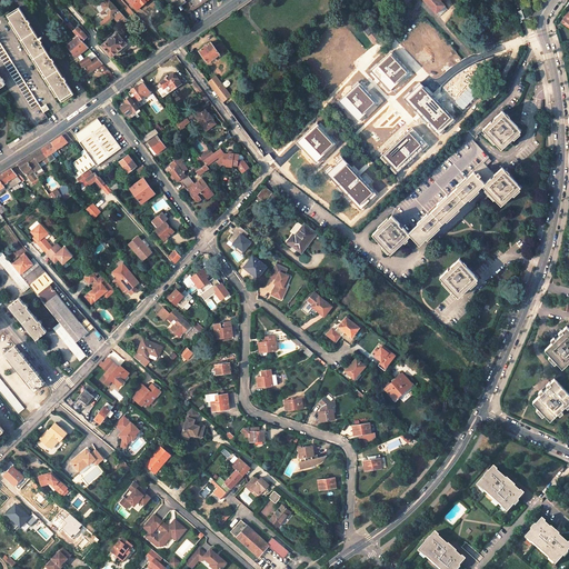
[(120,12),(109,0),(93,0),(91,2),(97,7),(96,8),(101,15),(106,10),(111,16),(112,15),(115,18),(120,12)]
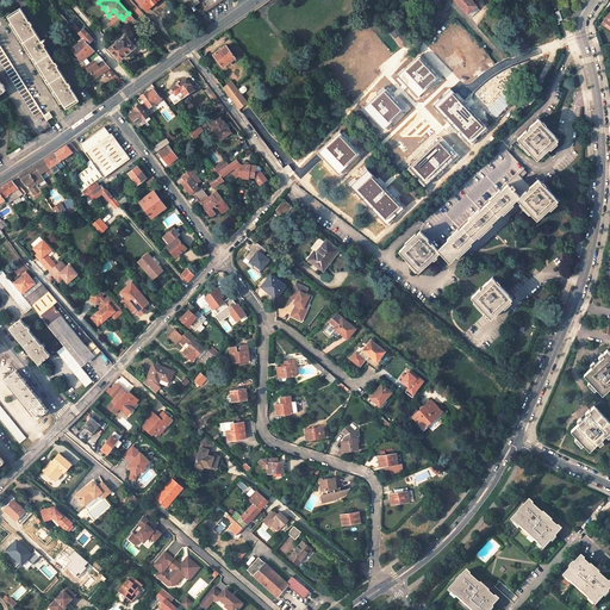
[(139,0),(148,10),(159,0),(139,0)]
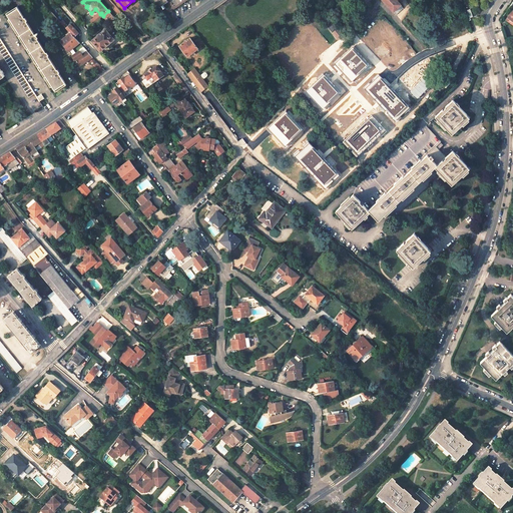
[(149,0),(157,9),(161,6),(163,5),(168,2),(166,0),(149,0)]
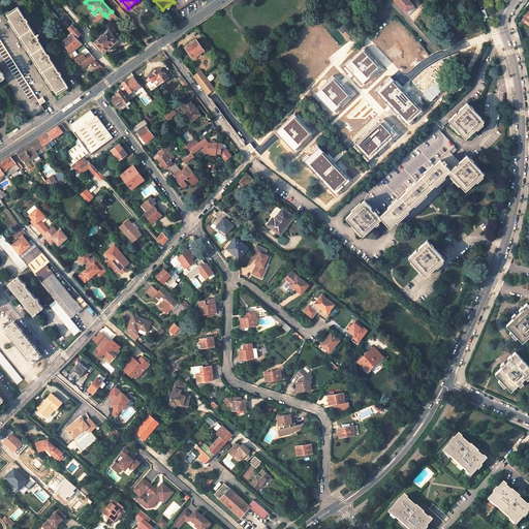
[(394,0),(406,16),(413,9),(411,5),(407,1),(408,0),(394,0)]
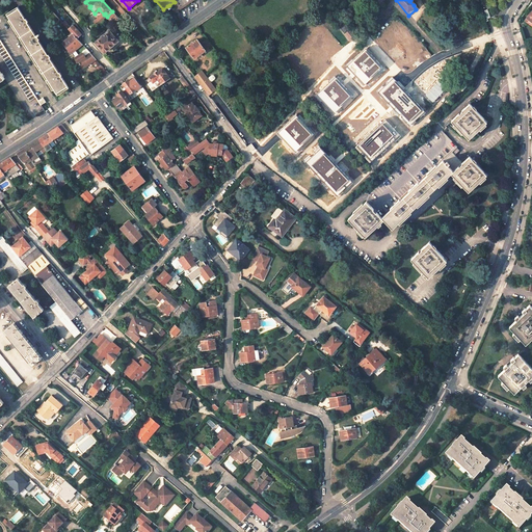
[(19,8),(7,16),(57,94),(63,89),(69,86),(61,76),(62,75),(61,74),(60,72),(59,73),(50,58),(51,57),(49,54),(48,54),(40,40),(37,36),(40,35),(40,34),(36,35),(28,22),(26,19),(19,8)]
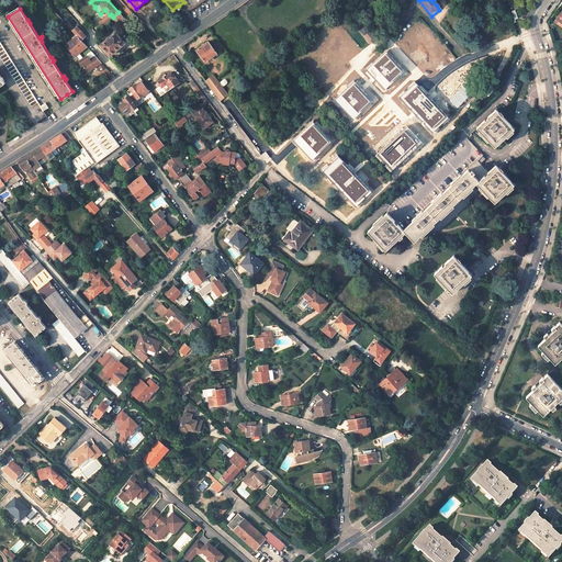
[(119,12),(113,18),(114,19),(115,18),(117,19),(119,18),(123,23),(124,22),(126,20),(119,12)]
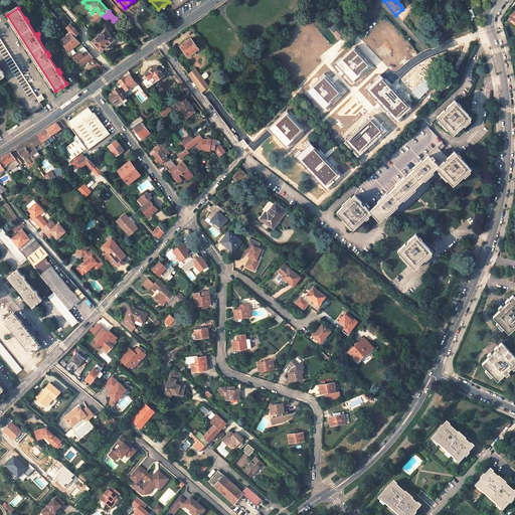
[(326,24),(337,39),(342,35),(331,20),(329,22),(326,24)]
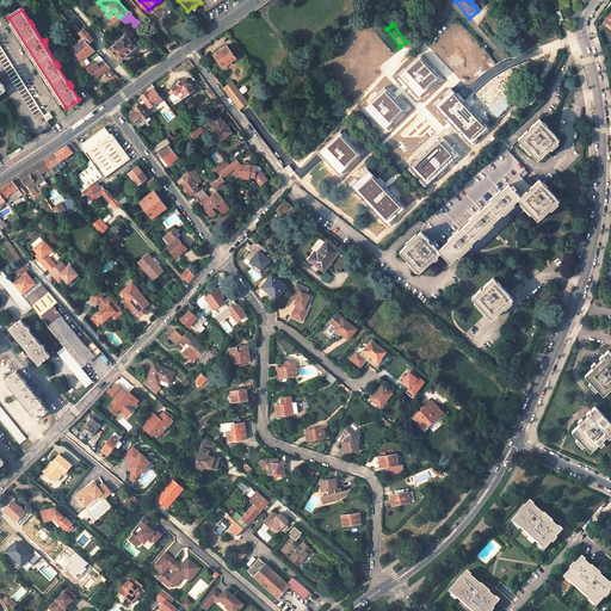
[(80,29),(76,31),(81,37),(84,39),(88,44),(94,39),(84,29),(81,31),(80,29)]
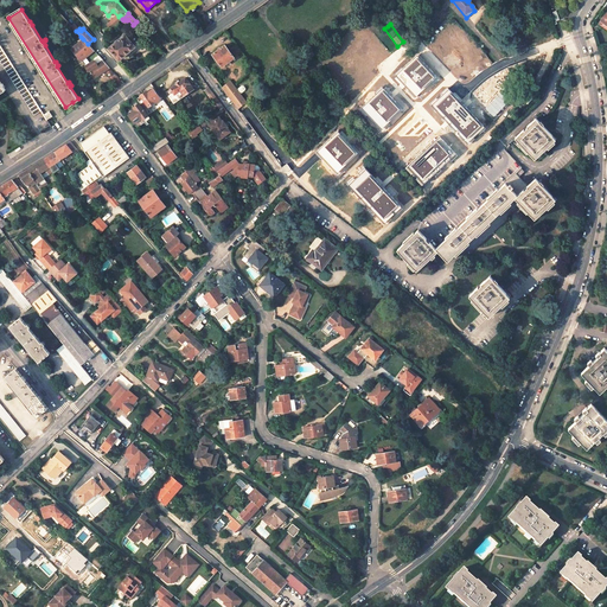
[(125,36),(109,49),(119,59),(134,46),(135,45),(133,42),(132,43),(125,36)]
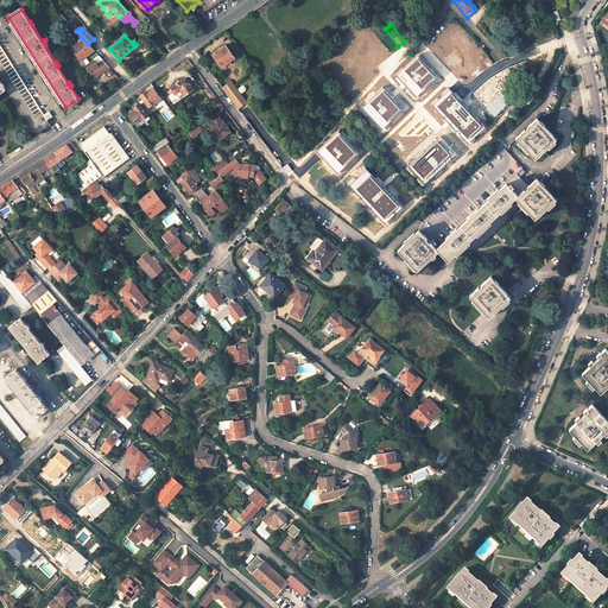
[(81,37),(70,45),(73,49),(83,39),(81,37)]
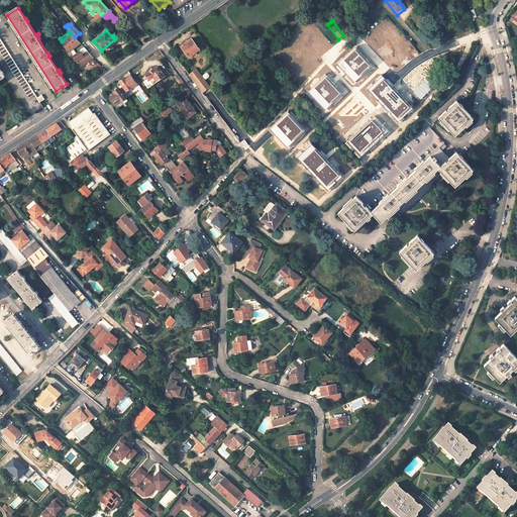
[(80,42),(75,37),(71,33),(62,41),(70,52),(80,42)]
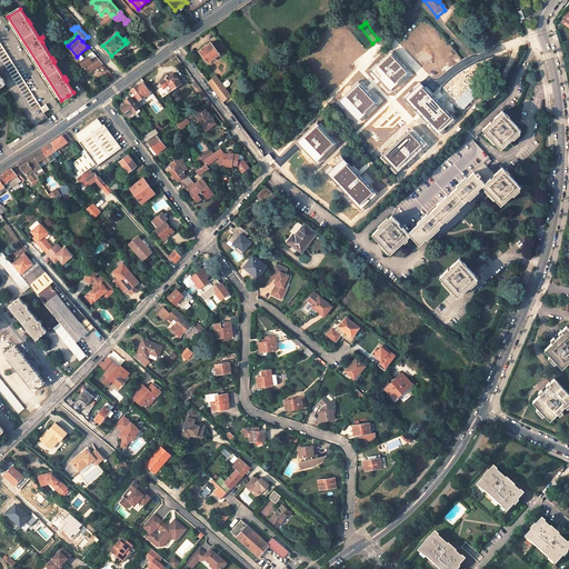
[(227,48),(221,41),(215,47),(219,53),(227,48)]
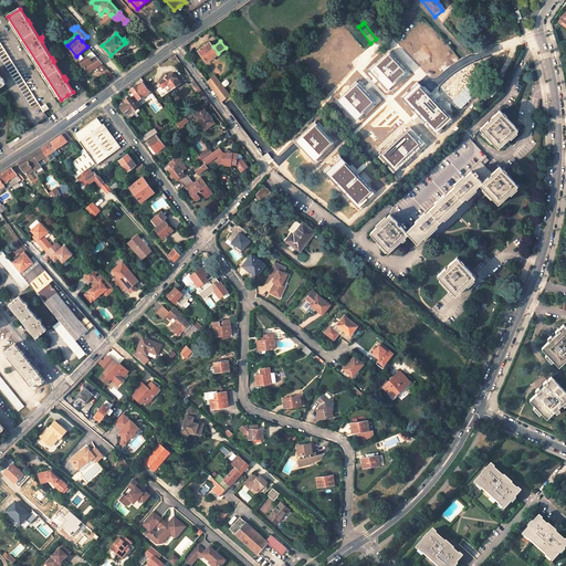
[(0,42),(0,56),(32,107),(39,103),(0,42)]
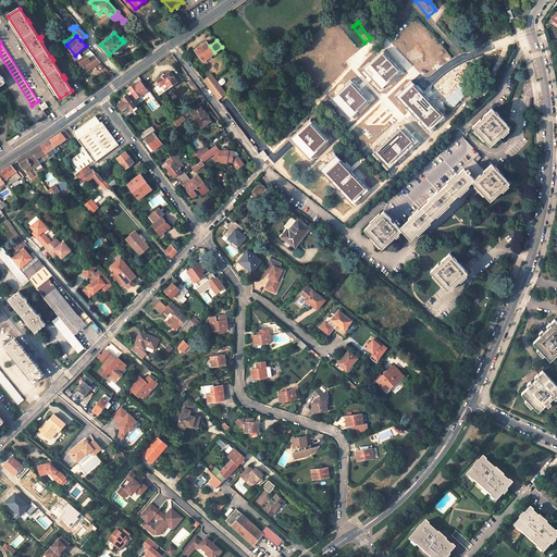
[(214,52),(210,46),(206,41),(195,49),(203,61),(214,52)]
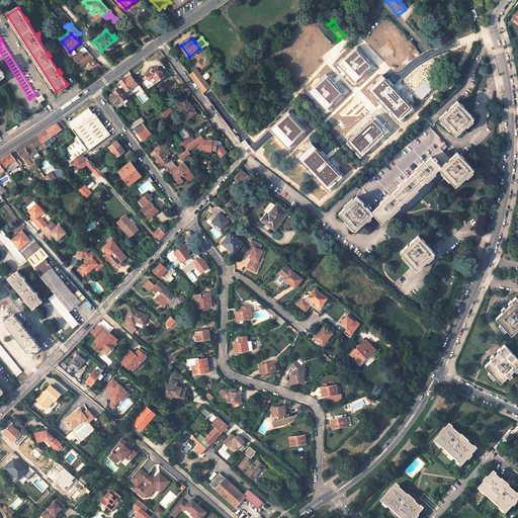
[(73,56),(85,49),(81,44),(80,42),(70,52),(73,56)]
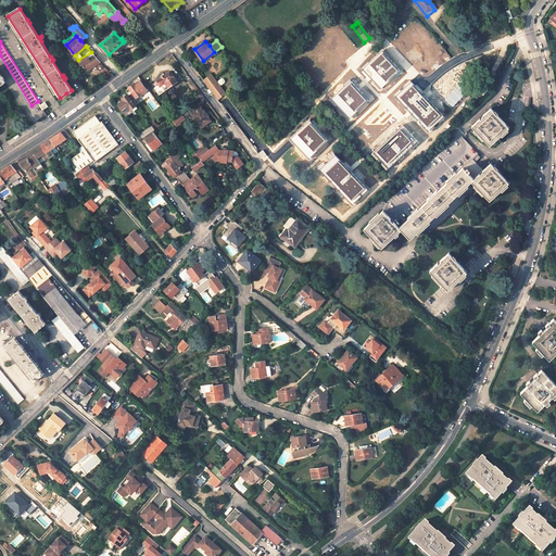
[(91,52),(78,60),(86,72),(97,65),(100,62),(101,62),(91,52)]
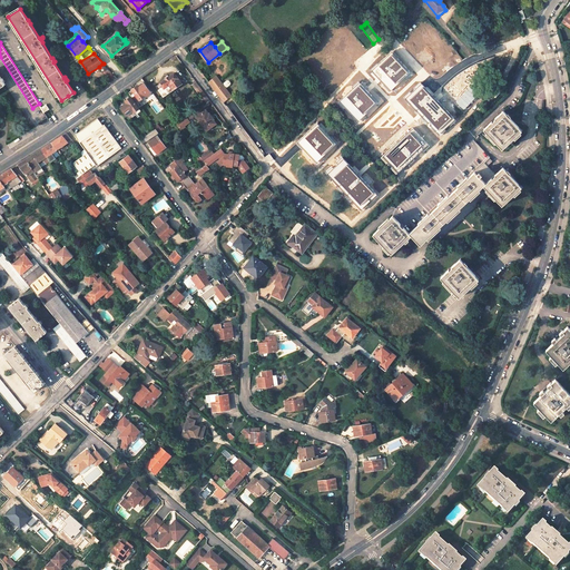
[(381,67),(374,74),(385,86),(386,85),(393,91),(408,77),(408,76),(411,72),(399,60),(397,61),(392,55),(380,66),(381,67)]
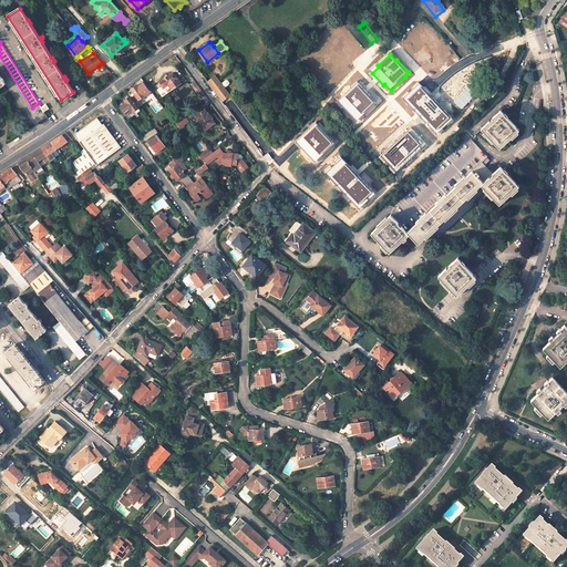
[(102,63),(99,66),(110,83),(116,78),(114,75),(113,75),(102,63)]
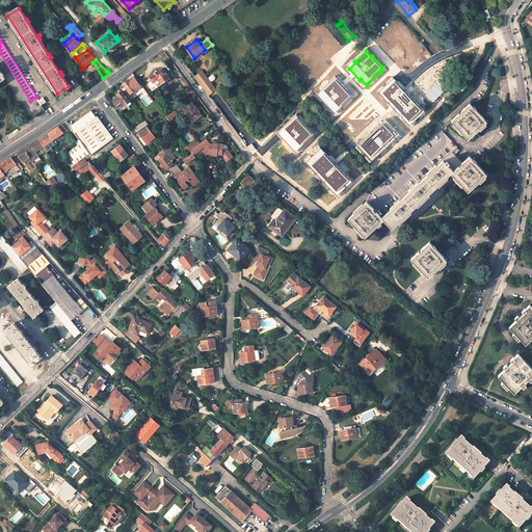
[(158,72),(154,74),(150,78),(147,80),(153,90),(169,78),(162,68),(158,72)]
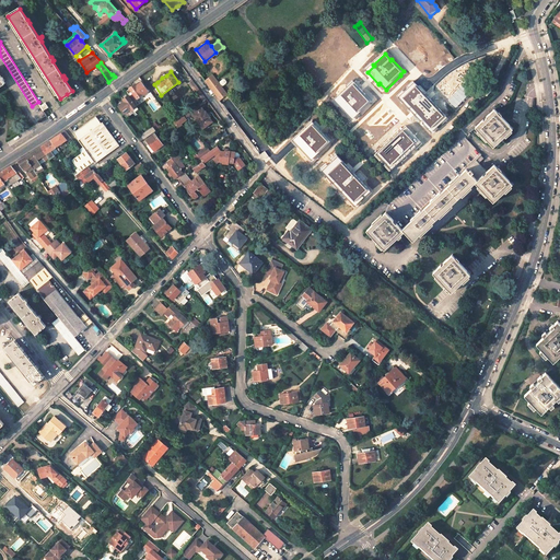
[(205,81),(220,100),(228,94),(216,79),(218,78),(214,73),(205,80),(205,81)]
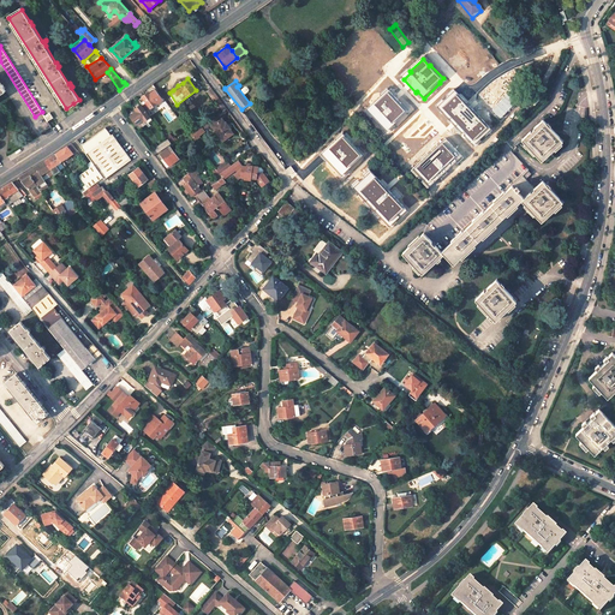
[(207,91),(218,106),(222,102),(212,88),(207,91)]
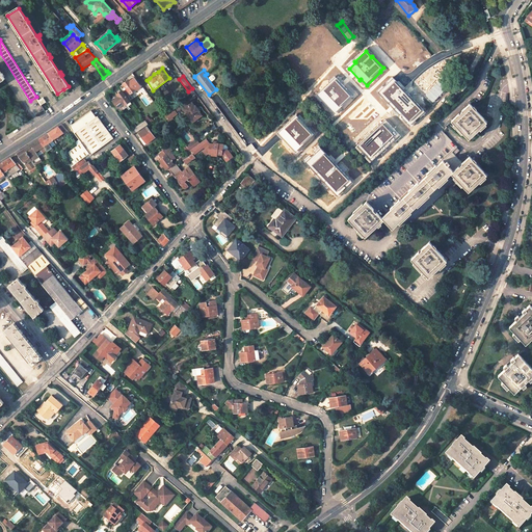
[(120,87),(127,96),(139,86),(133,78),(129,81),(128,80),(123,83),(123,84),(120,87)]
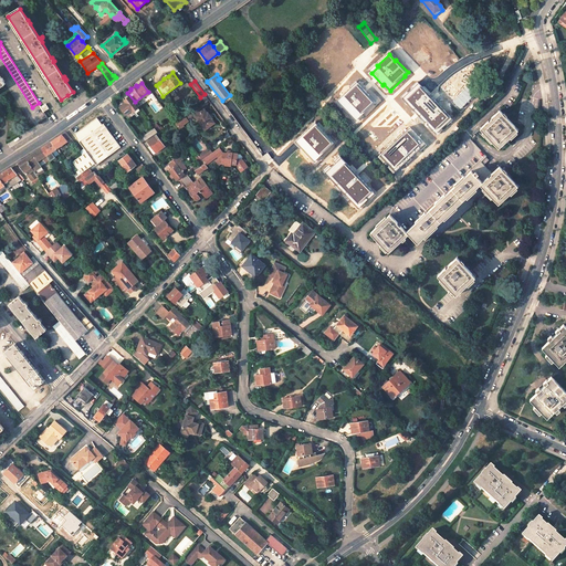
[(352,90),(339,101),(345,107),(344,108),(355,121),(362,115),(363,116),(375,105),(369,97),(370,96),(359,84),(353,91),(352,90)]
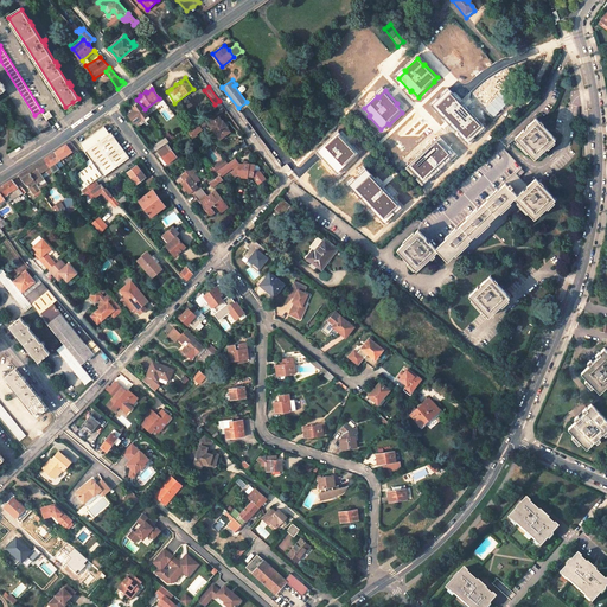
[(449,90),(432,107),(466,144),(470,140),(471,141),(481,132),(480,131),(484,127),(449,90)]
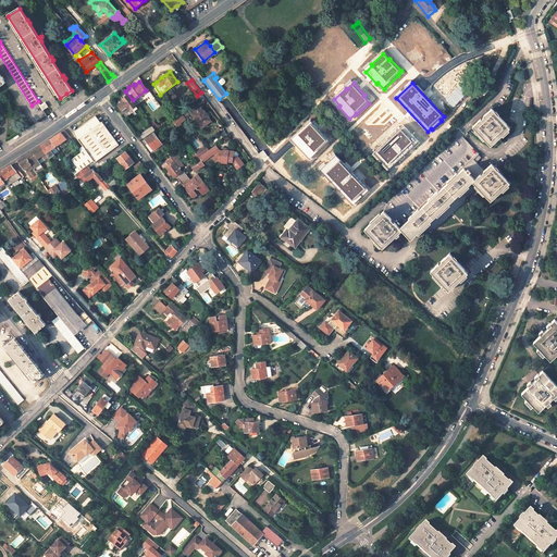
[(127,96),(123,98),(124,100),(120,104),(128,115),(137,108),(127,96)]
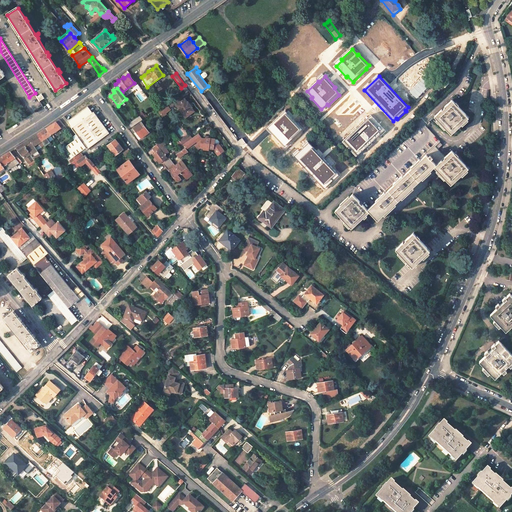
[(178,96),(169,102),(170,103),(172,106),(173,107),(176,105),(185,117),(194,110),(191,107),(192,106),(188,101),(187,102),(184,98),(181,101),(178,96)]
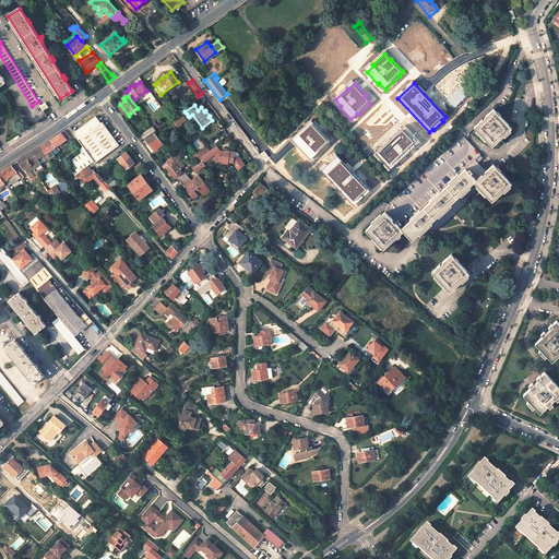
[(506,120),(494,108),(474,127),(492,145),(512,128),(506,120)]
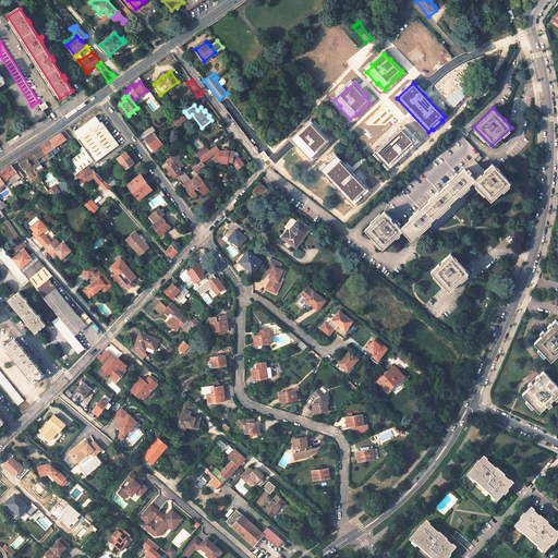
[(182,114),(181,113),(171,120),(177,126),(181,124),(180,123),(179,121),(184,118),(182,114)]
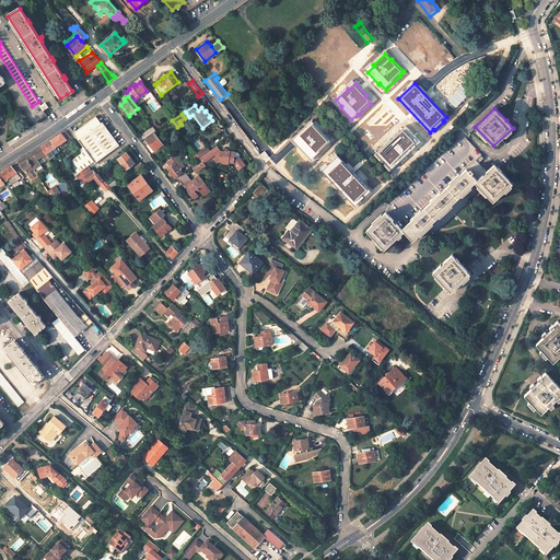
[(95,117),(74,132),(79,139),(80,139),(79,140),(86,150),(73,160),(82,172),(81,173),(81,174),(78,176),(81,181),(83,178),(93,172),(89,166),(94,162),(95,163),(119,146),(102,123),(101,124),(95,117)]
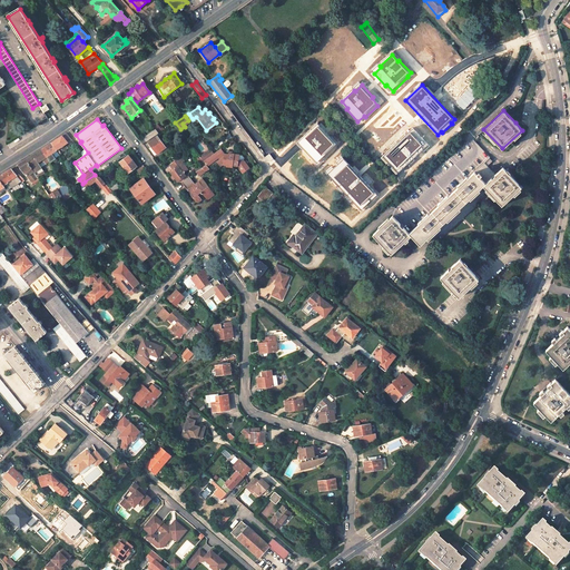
[(154,126),(156,129),(158,133),(159,133),(164,130),(158,123),(154,126)]
